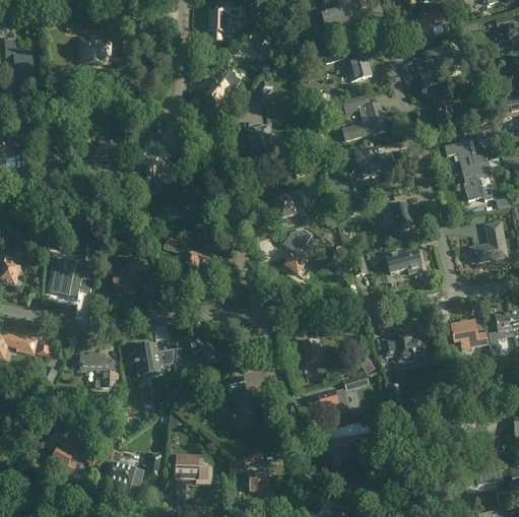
[(292,2),(290,0),(275,0),(276,3),(278,13),(287,11),(285,3),(292,2)]
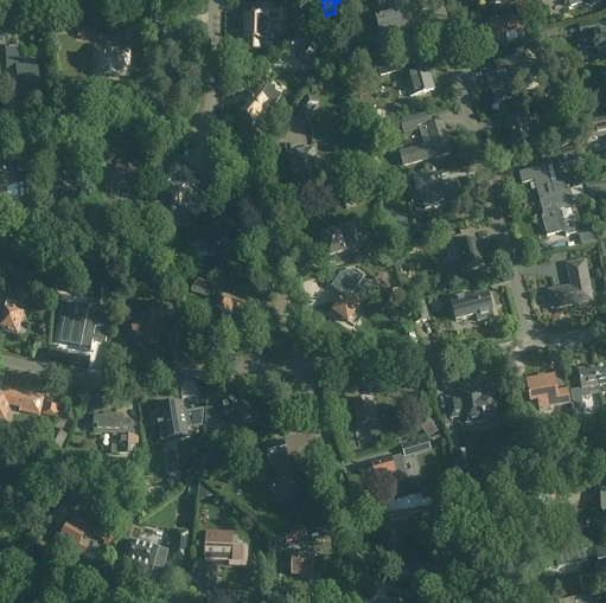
[(394,0),(396,8),(376,14),(380,32),(413,23),(408,5),(407,5),(406,0),(394,0)]
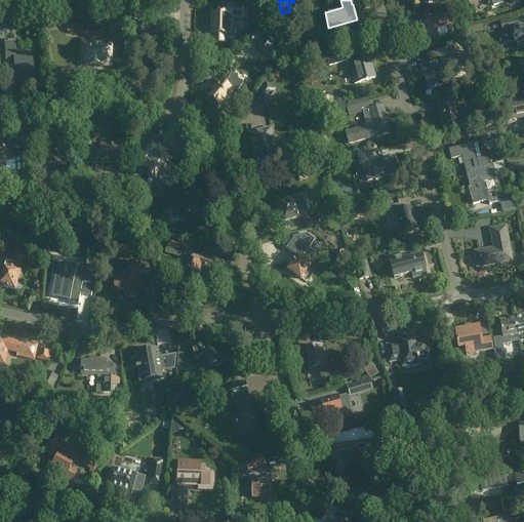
[(445,3),(448,13),(462,9),(460,0),(456,0),(445,3)]
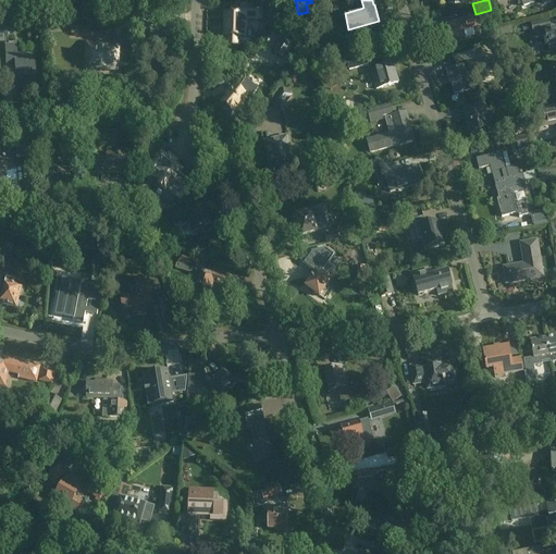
[(5,2),(7,14),(15,14),(15,2),(5,2)]
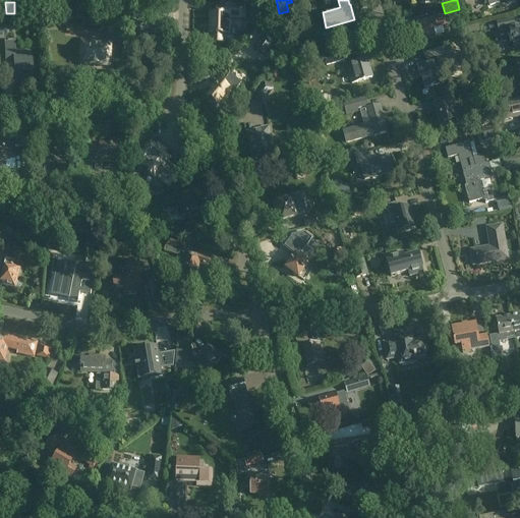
[(207,19),(207,26),(209,26),(209,32),(212,32),(212,40),(222,40),(222,32),(229,32),(229,13),(242,13),(242,3),(216,3),(216,11),(209,11),(209,19),(207,19)]
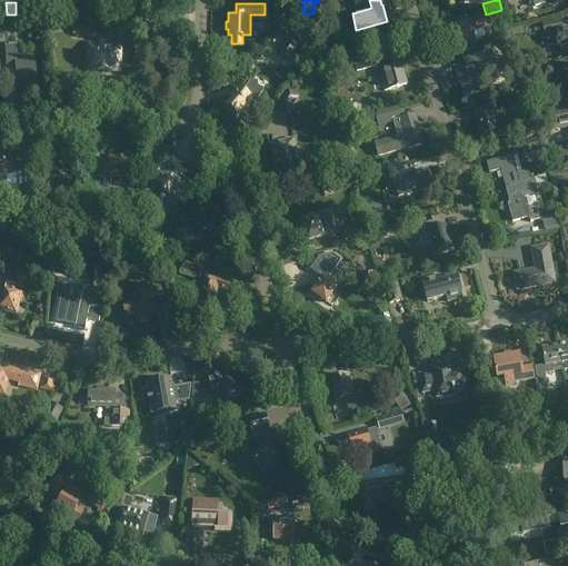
[(90,27),(90,13),(90,12),(70,12),(70,27),(90,27)]
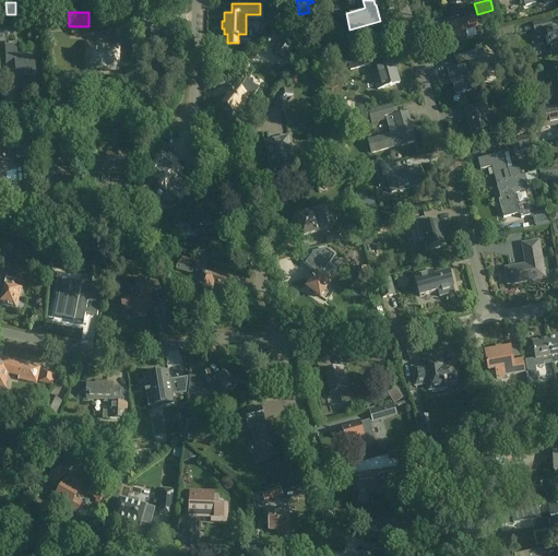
[(276,22),(286,28),(291,19),(282,13),(276,22)]
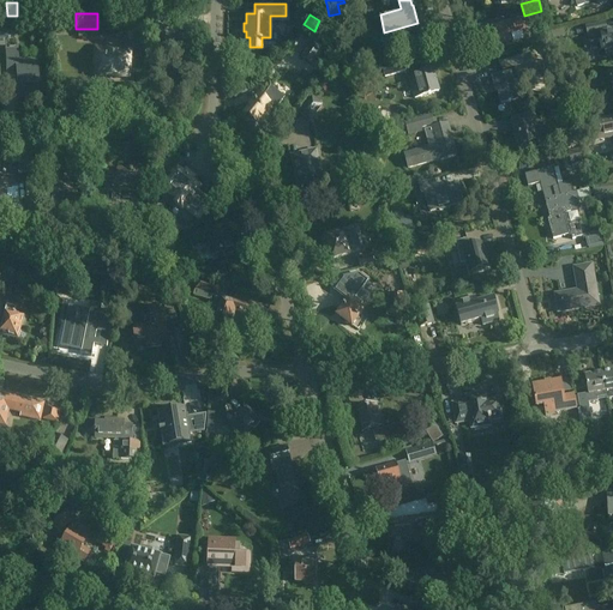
[(497,24),(485,26),(490,43),(512,36),(510,30),(524,25),(522,14),(496,22),(497,24)]
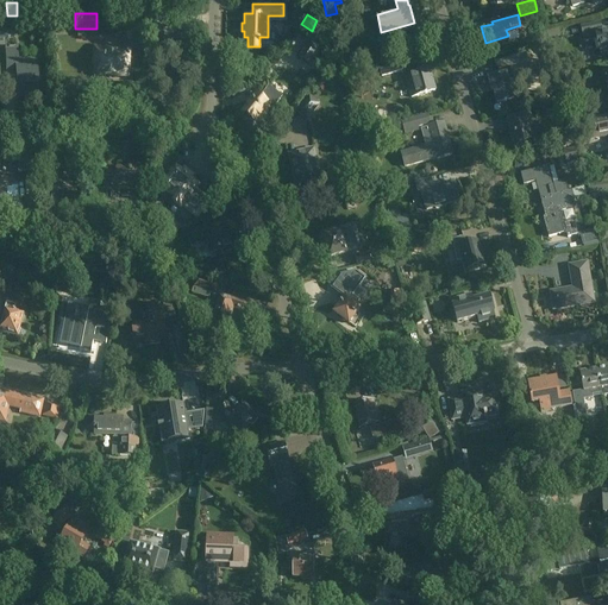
[(601,26),(600,19),(580,23),(583,39),(597,36),(600,50),(607,48),(607,45),(607,44),(607,27),(601,30),(600,26),(601,26)]
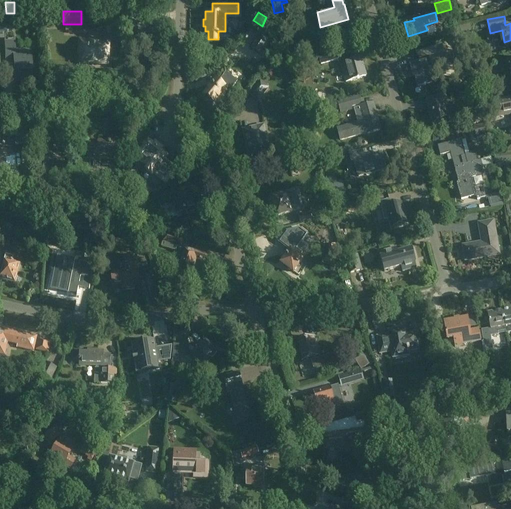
[(13,17),(3,18),(0,18),(0,36),(3,36),(3,30),(5,30),(5,24),(14,24),(13,17)]
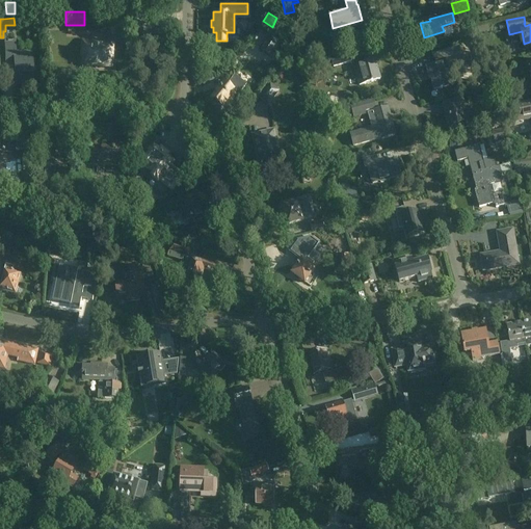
[(439,35),(422,41),(424,48),(441,43),(439,35)]
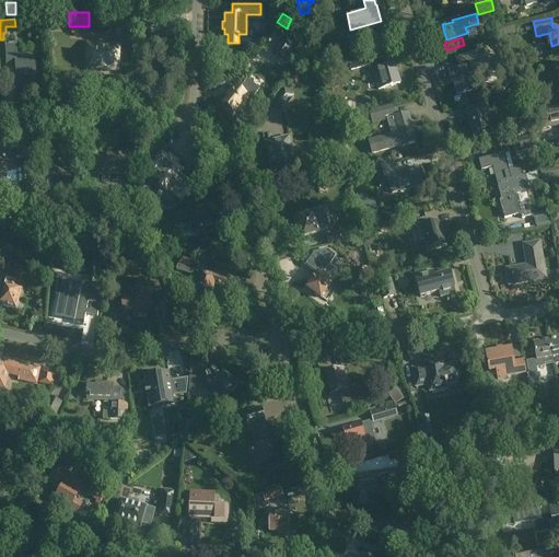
[(14,41),(3,42),(6,72),(14,71),(15,86),(35,85),(33,50),(15,51),(14,41)]
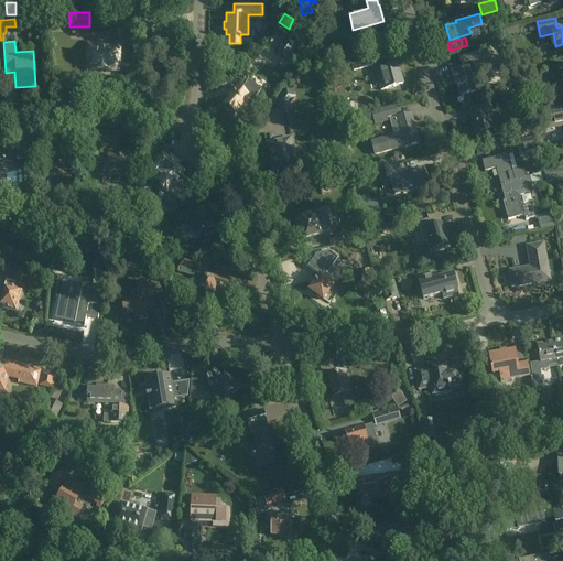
[(86,41),(86,67),(118,68),(118,41),(86,41)]
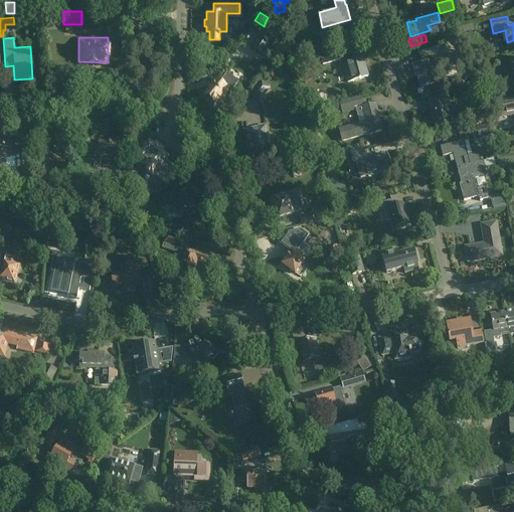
[(258,37),(252,45),(262,51),(268,43),(258,37)]
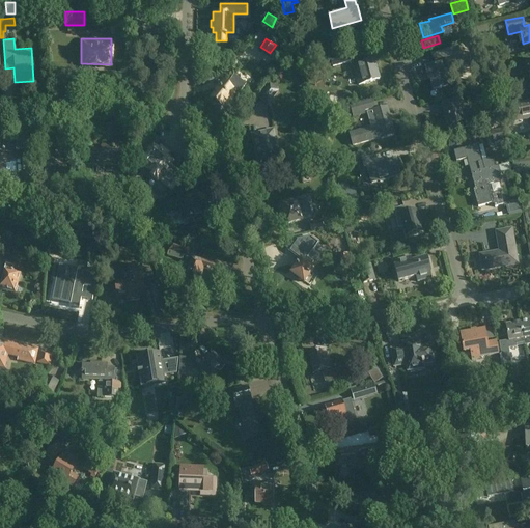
[(438,60),(425,64),(427,73),(430,72),(430,74),(433,85),(447,81),(445,73),(448,72),(450,77),(468,73),(463,54),(462,54),(461,50),(463,49),(461,40),(443,46),(444,48),(430,52),(434,58),(437,57),(438,60)]
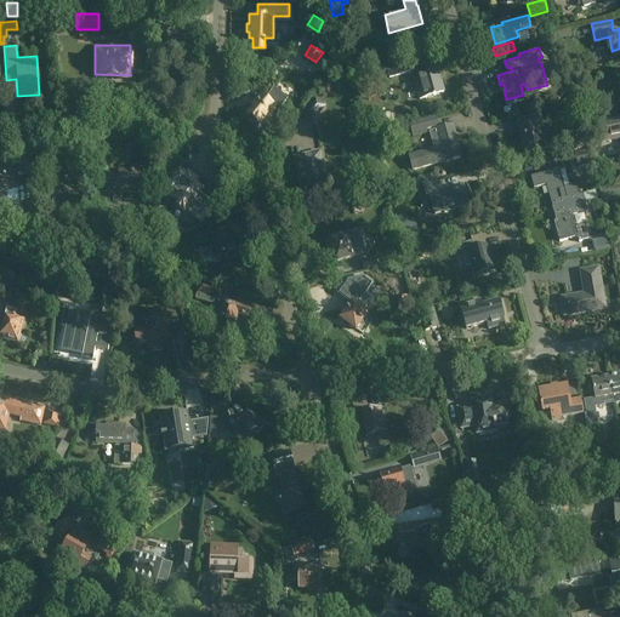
[(409,58),(385,64),(388,75),(413,69),(409,58)]
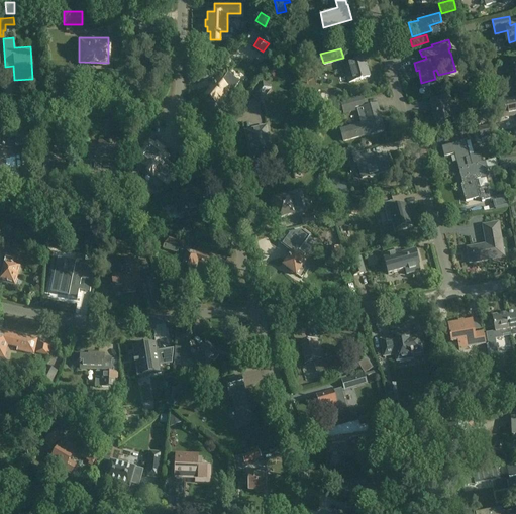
[(364,56),(343,62),(348,80),(369,74),(364,56)]
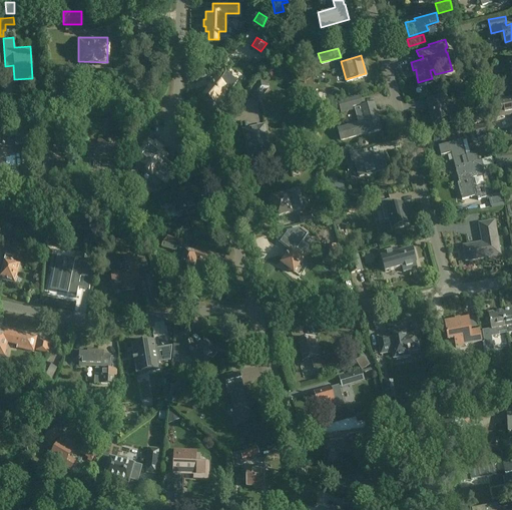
[(203,91),(217,102),(224,93),(222,91),(227,84),(231,87),(237,79),(226,71),(219,80),(214,76),(203,91)]
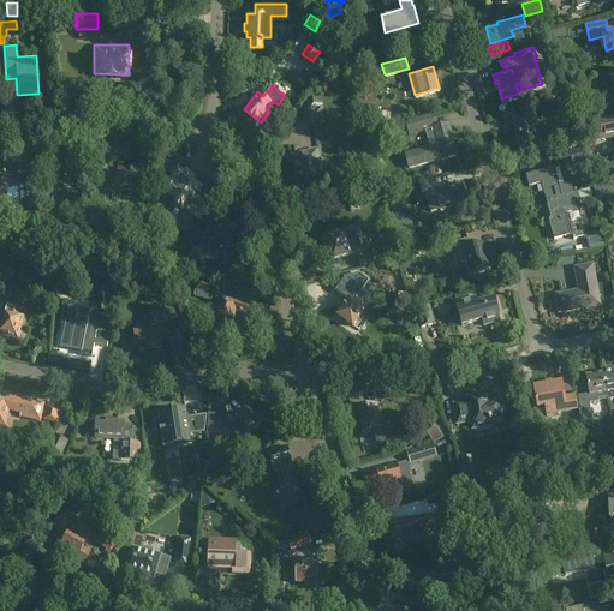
[(311,94),(298,111),(309,120),(322,102),(311,94)]
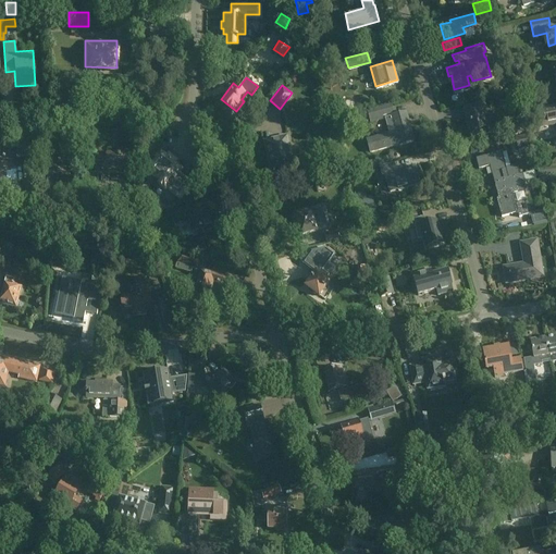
[(481,107),(482,107),(486,106),(484,99),(472,102),(473,103),(474,109),(481,107)]
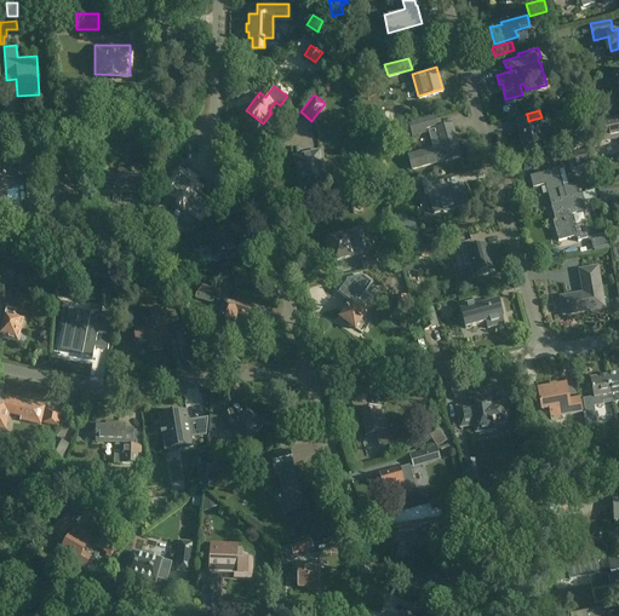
[(435,113),(407,120),(411,134),(427,131),(425,127),(437,124),(435,113)]
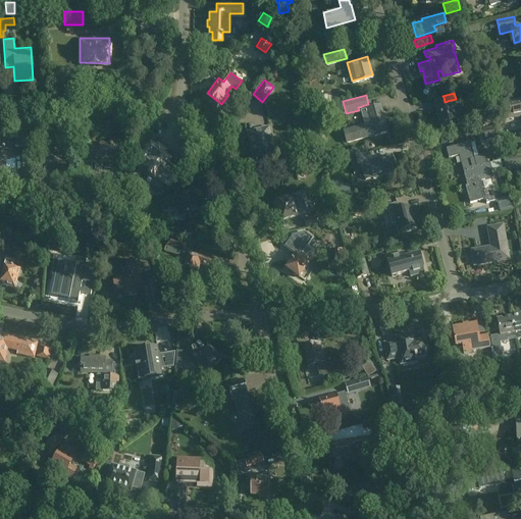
[(520,96),(500,101),(503,116),(520,112),(520,114),(520,96)]
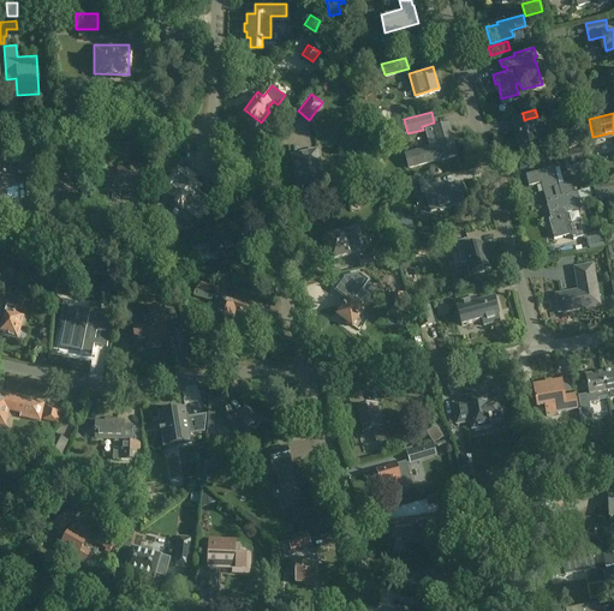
[(379,114),(367,118),(370,130),(382,126),(379,114)]
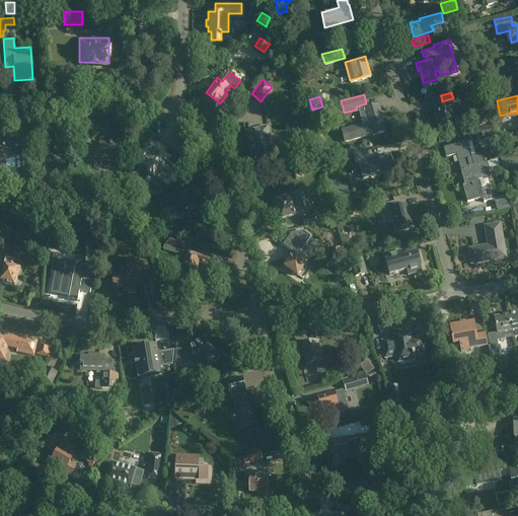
[(442,101),(433,103),(435,111),(433,112),(435,121),(438,120),(439,126),(457,121),(456,115),(452,116),(448,99),(442,101)]
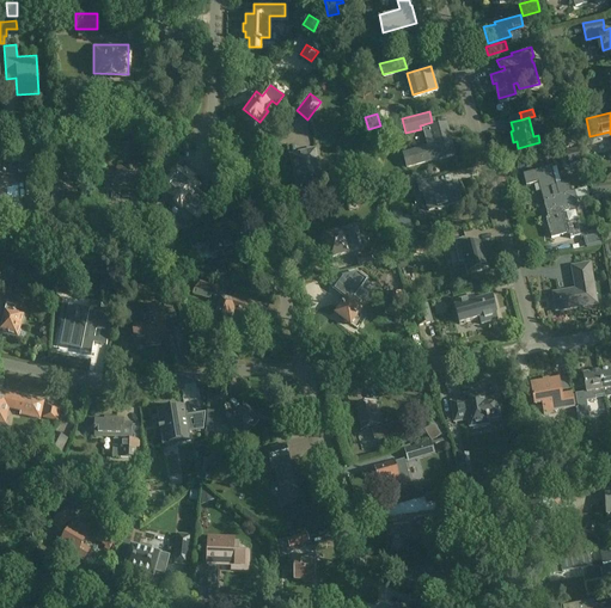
[(428,143),(403,151),(407,164),(439,155),(439,157),(454,152),(446,120),(431,124),(423,127),(428,143)]
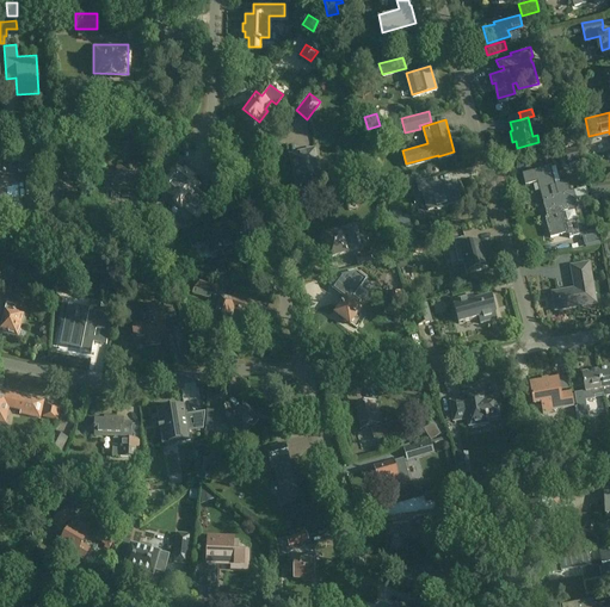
[(573,134),(561,137),(560,137),(561,146),(574,142),(573,134)]
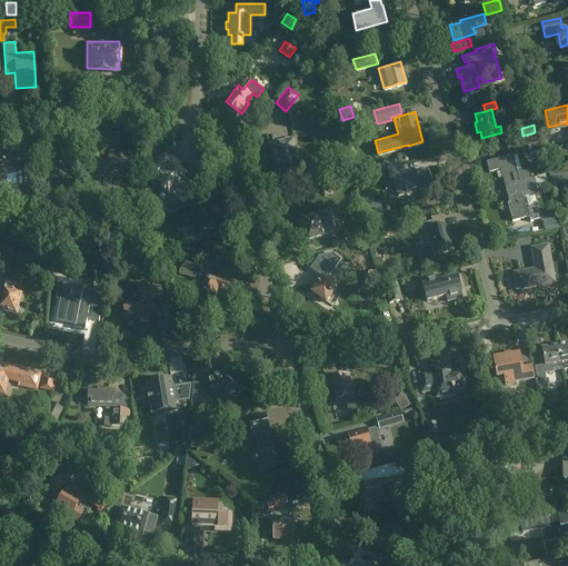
[(294,136),(268,141),(276,177),(301,170),(294,136)]
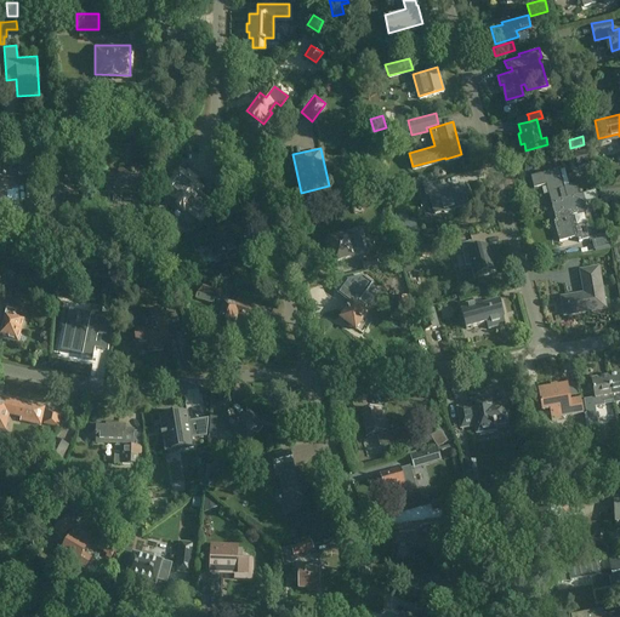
[(586,148),(574,150),(578,165),(590,163),(586,148)]
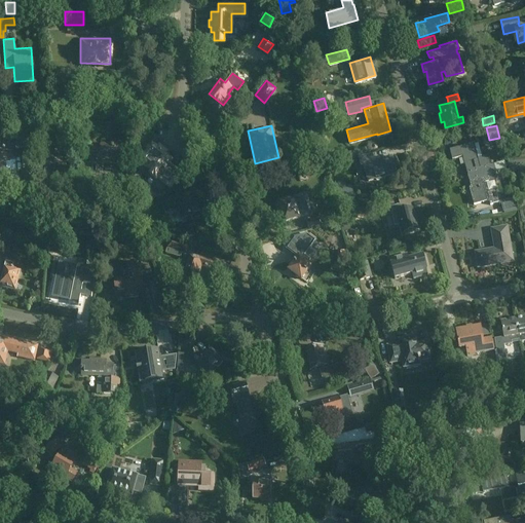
[(486,163),(490,161),(488,152),(478,155),(474,140),(450,146),(452,155),(462,153),(467,172),(479,169),(478,165),(486,163)]
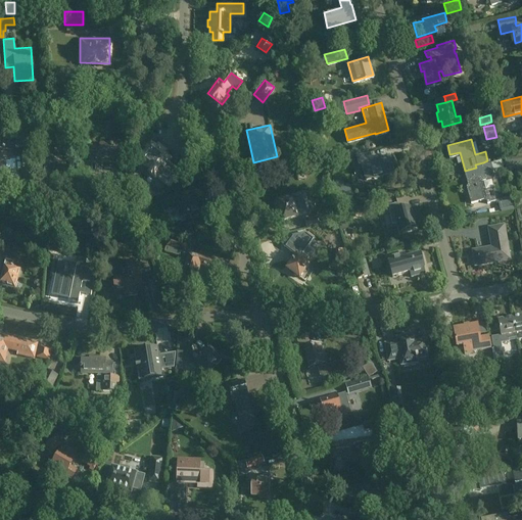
[(90,143),(89,160),(100,161),(100,158),(119,159),(119,153),(123,153),(124,140),(113,140),(113,142),(100,141),(100,144),(90,143)]
